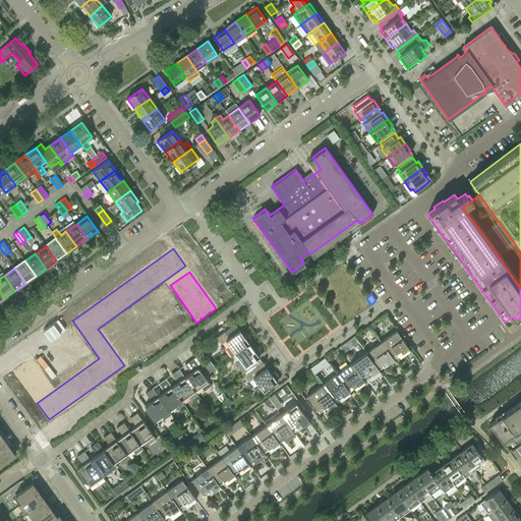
[(252,341),(247,334),(244,336),(235,324),(216,337),(221,344),(226,340),(230,346),(226,349),(231,356),(235,353),(249,343),(252,341)]
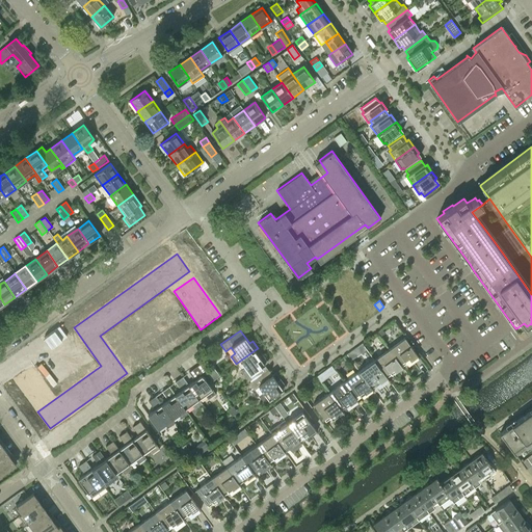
[(405,363),(408,366),(419,357),(404,338),(389,348),(401,366),(405,363)]
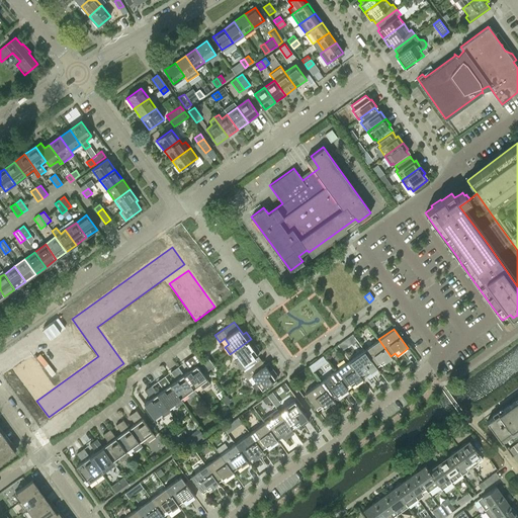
[(393,359),(391,356),(378,339),(364,350),(376,367),(376,366),(380,364),(382,367),(393,359)]
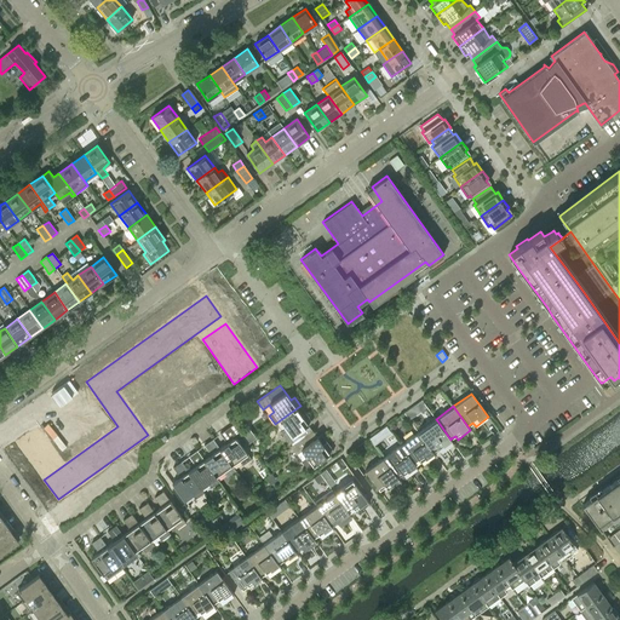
[(306,413),(302,415),(297,408),(280,420),(286,428),(280,431),(286,440),(285,440),(291,447),(313,431),(308,424),(313,422),(306,413)]
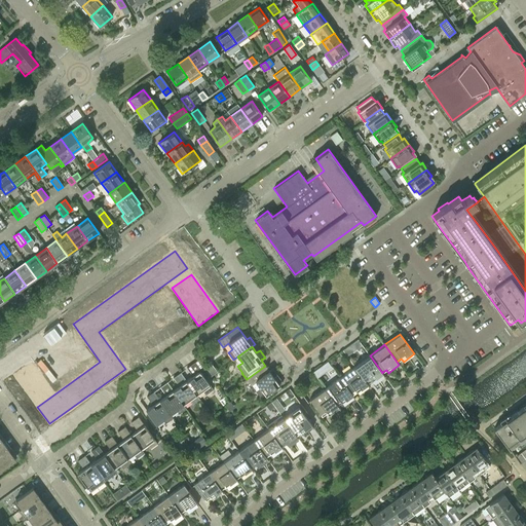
[(384,375),(382,372),(382,373),(370,355),(354,367),(367,383),(371,380),(373,383),(384,375)]
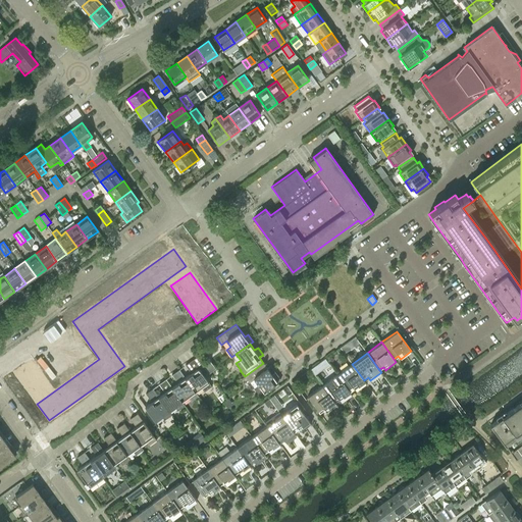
[(211,385),(201,371),(205,368),(197,357),(186,365),(191,373),(185,377),(195,392),(201,386),(204,390),(211,385)]
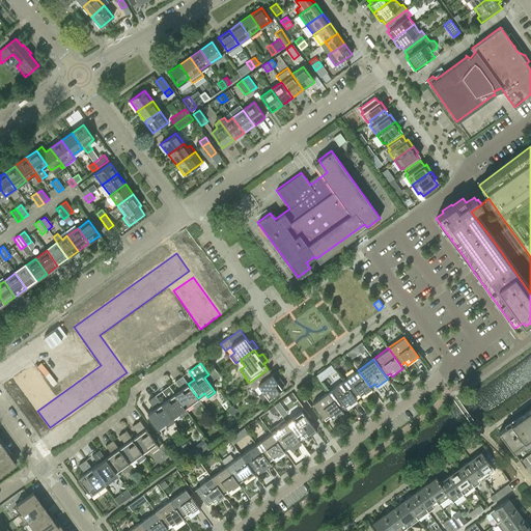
[(31,365),(14,378),(33,404),(50,392),(31,365)]
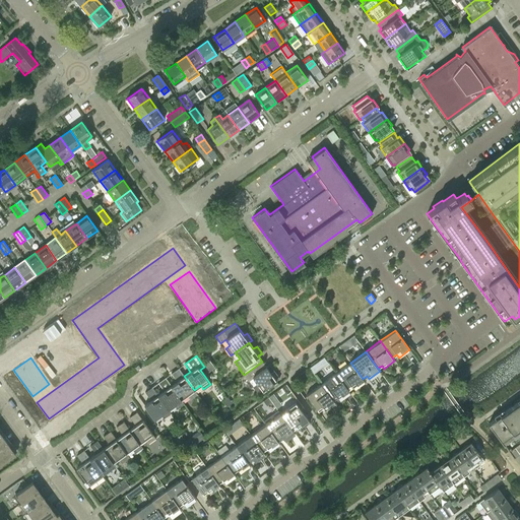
[(266,367),(262,362),(244,375),(248,381),(253,377),(257,383),(253,386),(258,393),(279,378),(275,373),(272,375),(266,367)]
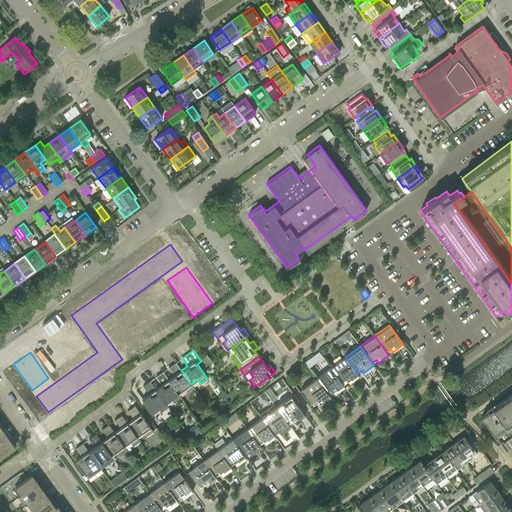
[(359,376),(357,373),(345,357),(330,367),(342,384),(343,384),(347,381),(349,384),(359,376)]
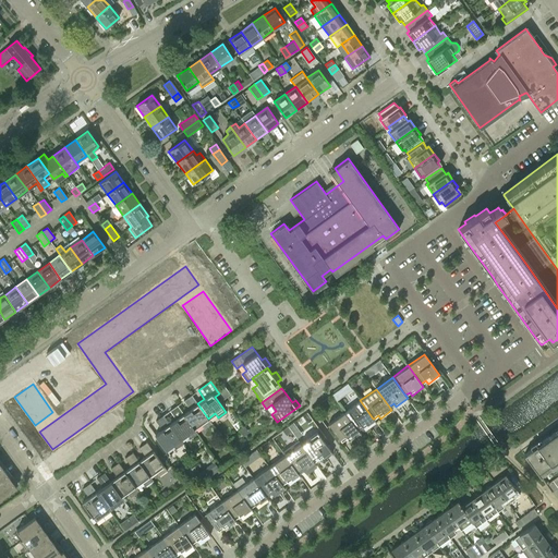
[(338,390),(331,395),(336,400),(341,397),(338,390)]
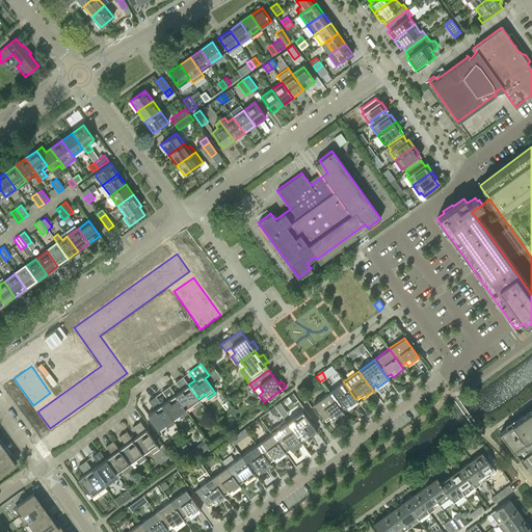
[(175,395),(185,408),(191,404),(194,408),(202,403),(198,399),(188,384),(182,376),(176,381),(181,390),(175,394),(175,395)]
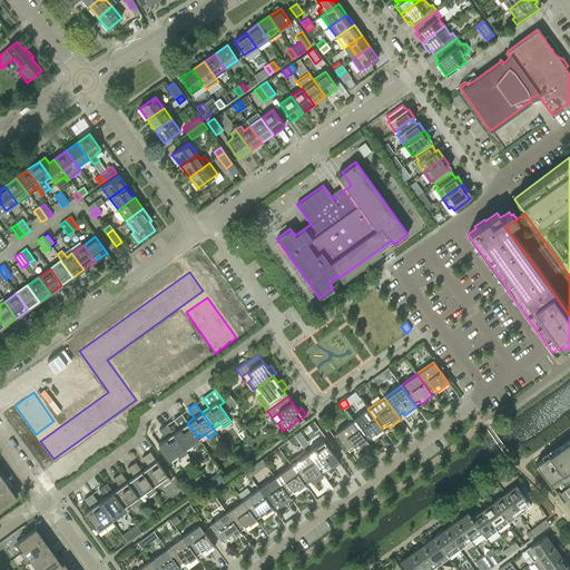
[(384,431),(382,428),(381,428),(367,409),(352,421),(365,439),(370,435),(372,439),(384,431)]
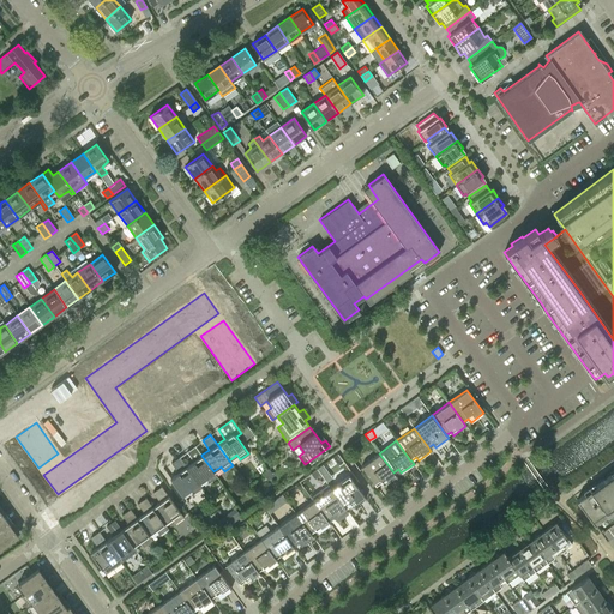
[(214,471),(202,456),(202,455),(194,445),(187,451),(193,461),(186,467),(198,483),(198,482),(205,477),(209,482),(217,476),(214,471)]
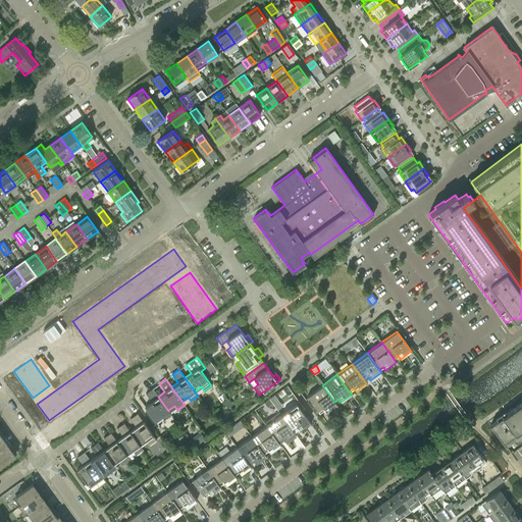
[(336,405),(334,402),(322,385),(307,396),(319,413),(324,410),(326,413),(336,405)]
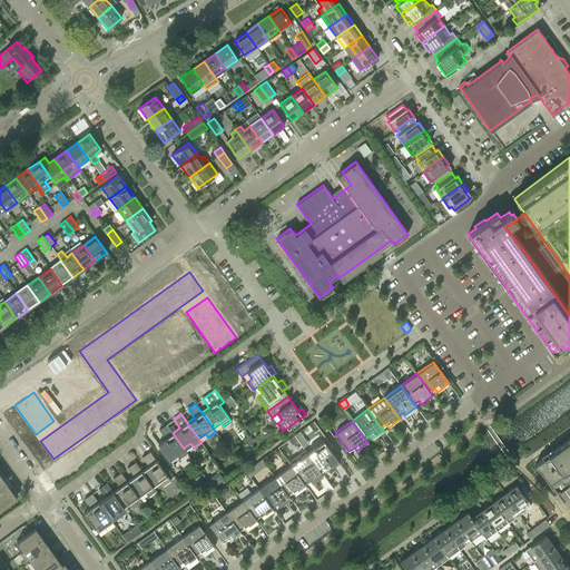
[(184,449),(173,433),(167,424),(159,430),(165,439),(158,444),(169,459),(176,453),(179,459),(187,453),(184,448),(184,449)]
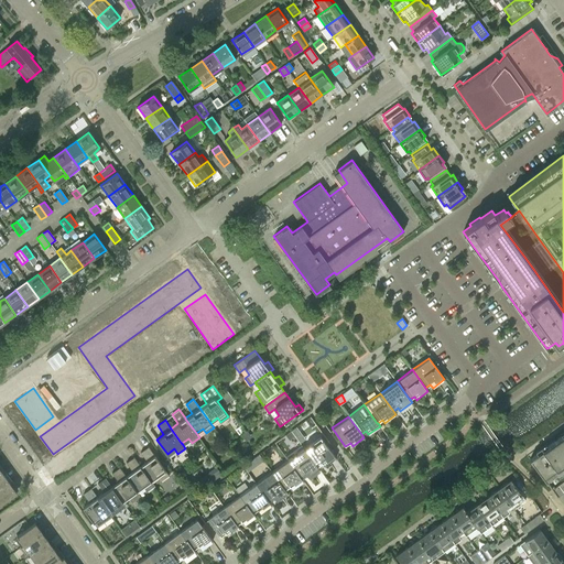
[(285,435),(289,441),(296,435),(292,430),(285,435)]
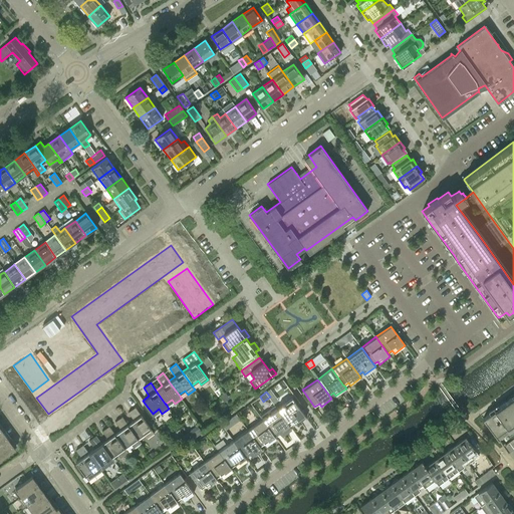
[(513,395),(482,419),(495,436),(513,422),(513,395)]
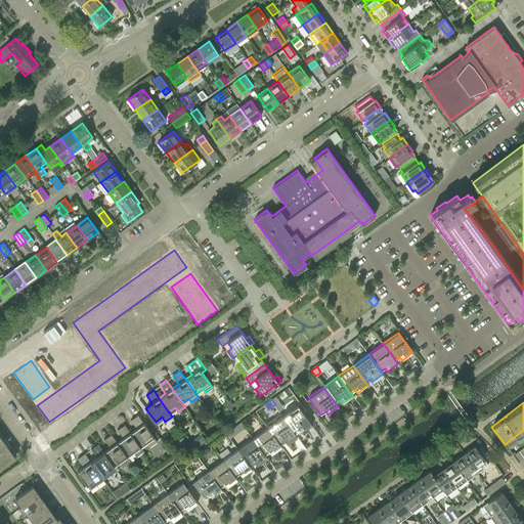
[(299,430),(301,433),(312,426),(298,405),(282,417),(295,433),(299,430)]
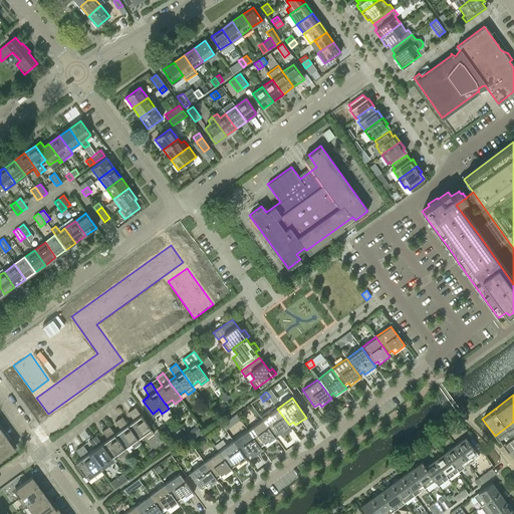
[(144,434),(147,438),(154,433),(135,407),(127,412),(134,420),(127,425),(138,438),(144,434)]
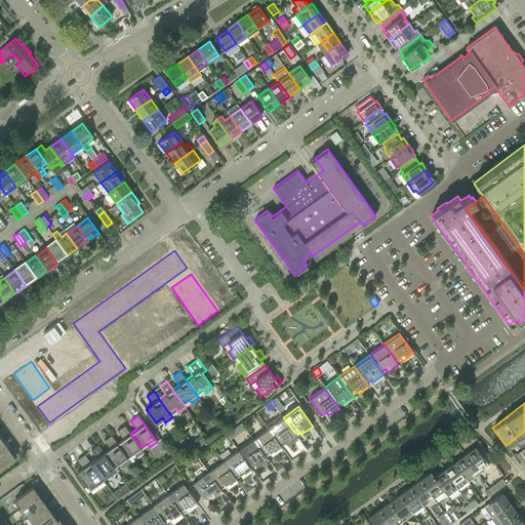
[(297,437),(295,434),(283,417),(268,428),(280,445),(284,442),(287,445),(297,437)]
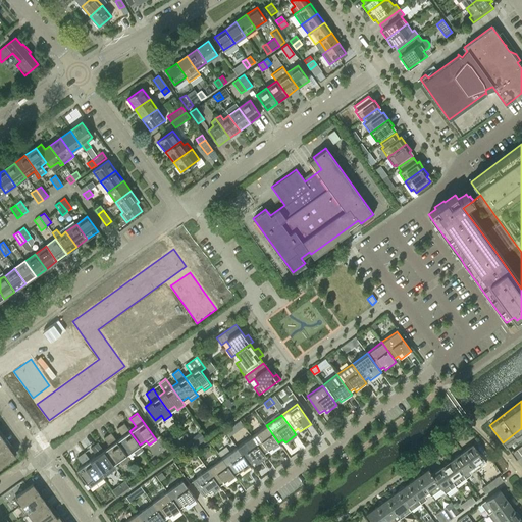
[(225,431),(228,436),(244,426),(240,420),(225,431)]
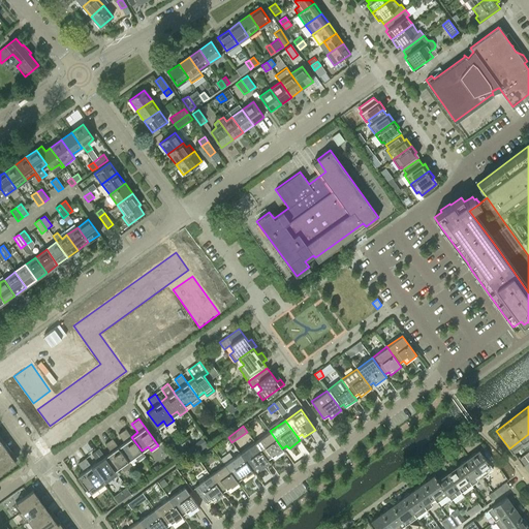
[(142,450),(131,437),(125,429),(118,434),(124,442),(118,446),(128,461),(134,456),(137,460),(145,455),(142,450)]
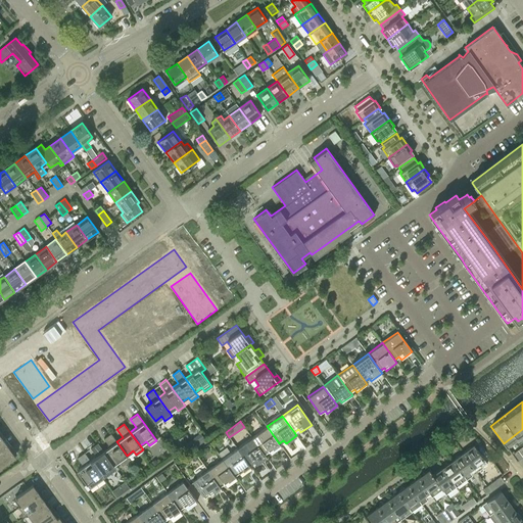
[(282,446),(279,443),(267,426),(252,437),(265,455),(265,454),(269,450),(271,454),(282,446)]
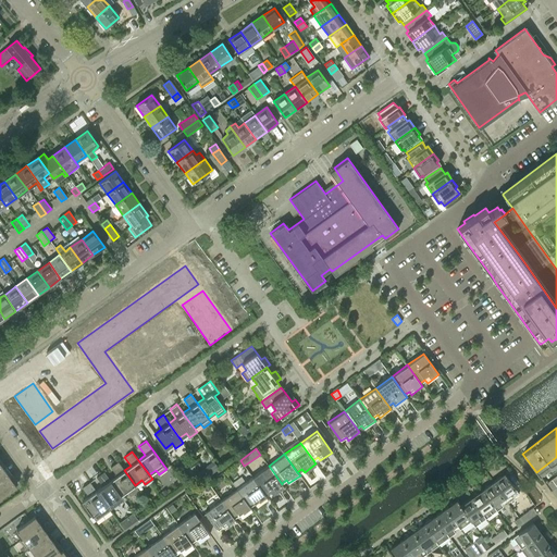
[(135,485),(124,470),(118,461),(110,467),(116,475),(110,481),(121,495),(127,491),(131,495),(138,490),(135,485)]
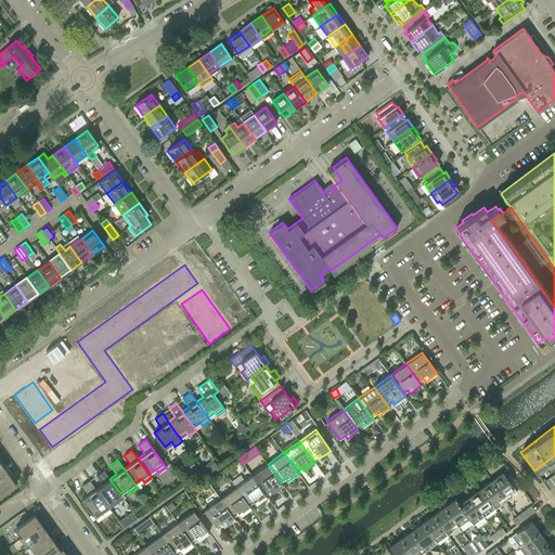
[(283,485),(281,481),(281,482),(268,464),(252,476),(265,493),(269,490),(271,493),(283,485)]
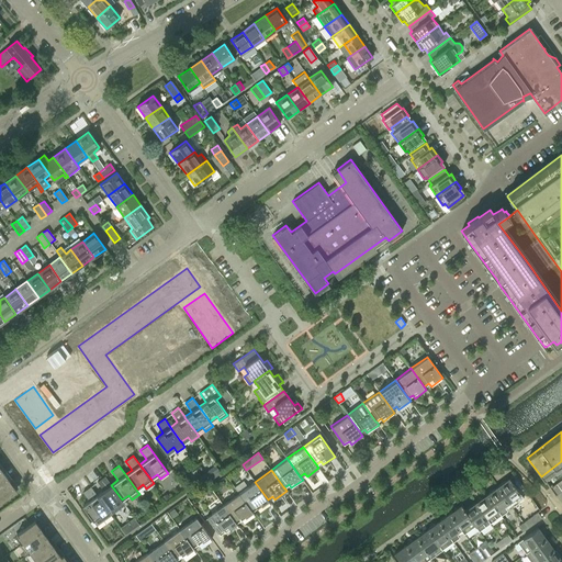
[(0,473),(0,486),(9,481),(3,471),(0,473)]
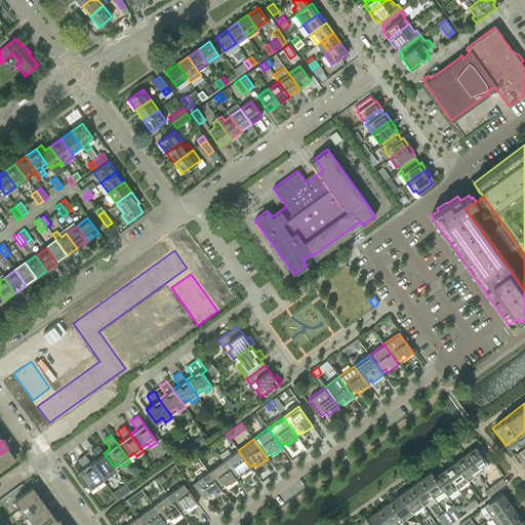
[(97,444),(90,449),(96,458),(90,462),(104,481),(117,471),(114,467),(104,453),(97,444)]
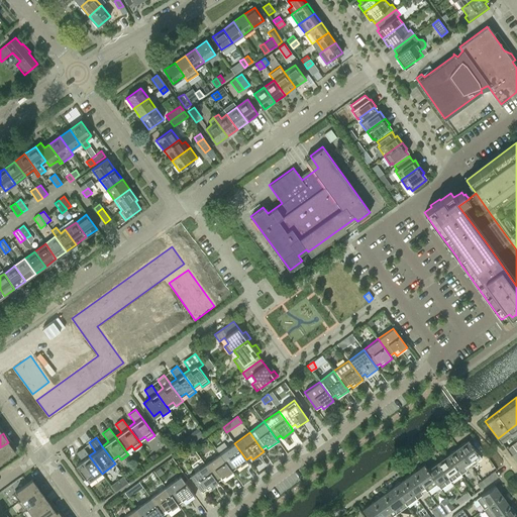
[(468,461),(471,467),(482,458),(468,440),(457,447),(468,461)]
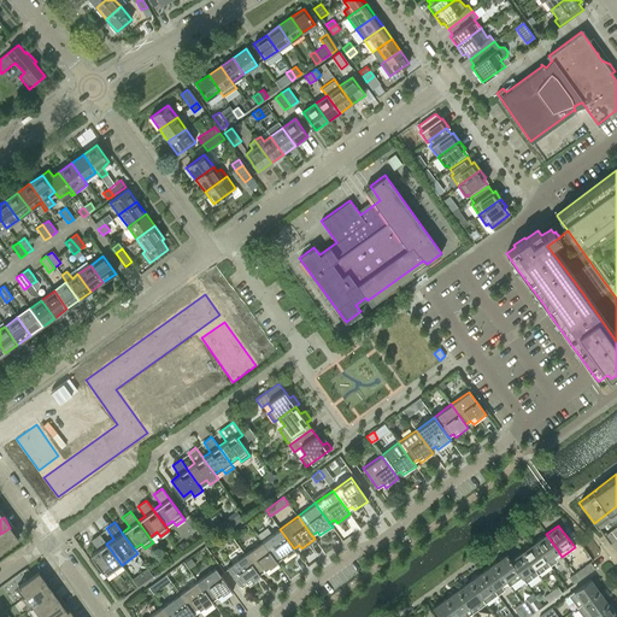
[(0,550),(18,538),(10,528),(0,534),(0,550)]
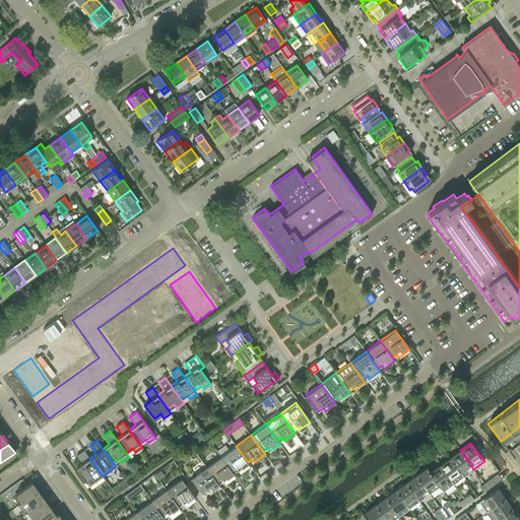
[(250,465),(248,462),(236,446),(220,456),(233,473),(234,472),(238,470),(240,473),(250,465)]
